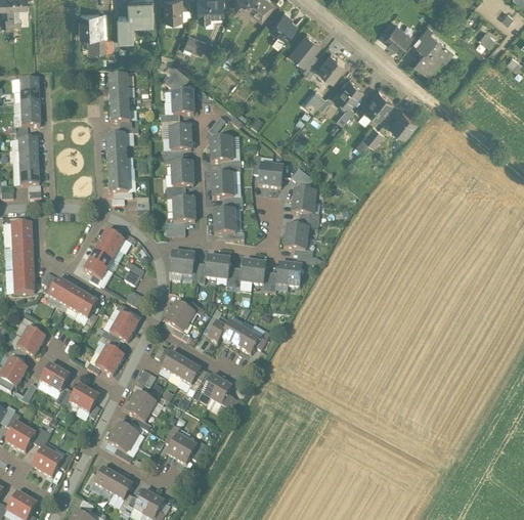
[(128,0),(129,13),(118,14),(119,38),(133,38),(133,23),(154,22),(153,0),(128,0)]
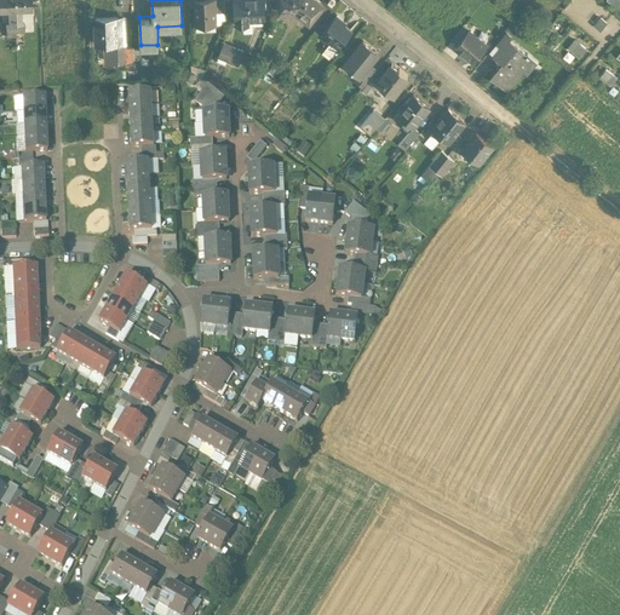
[(195,0),(196,22),(214,21),(214,10),(214,0),(195,0)]
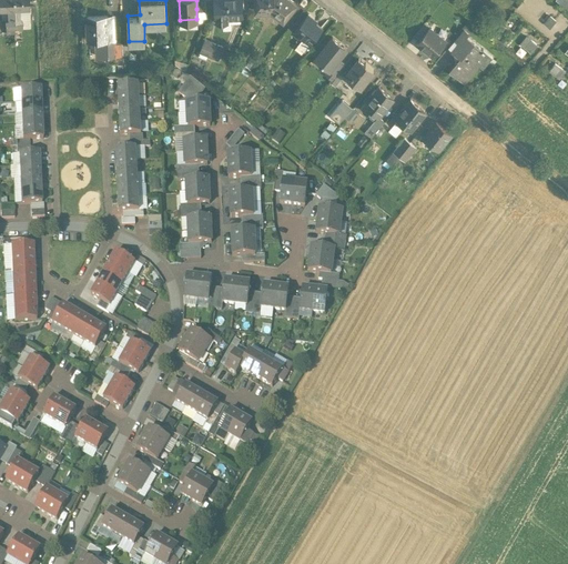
[(204,0),(206,14),(213,14),(212,0),(204,0)]
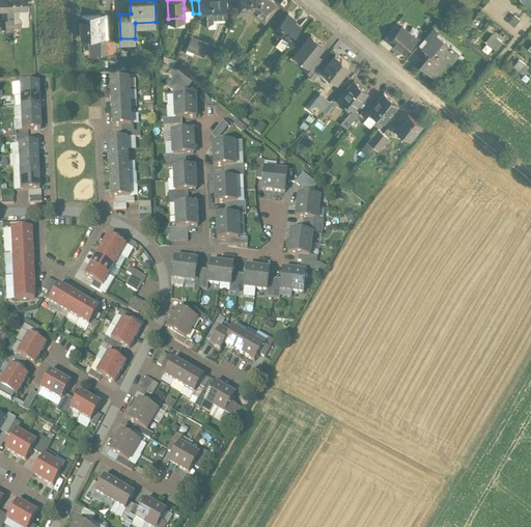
[(200,0),(201,14),(202,14),(212,14),(226,12),(225,0),(200,0)]
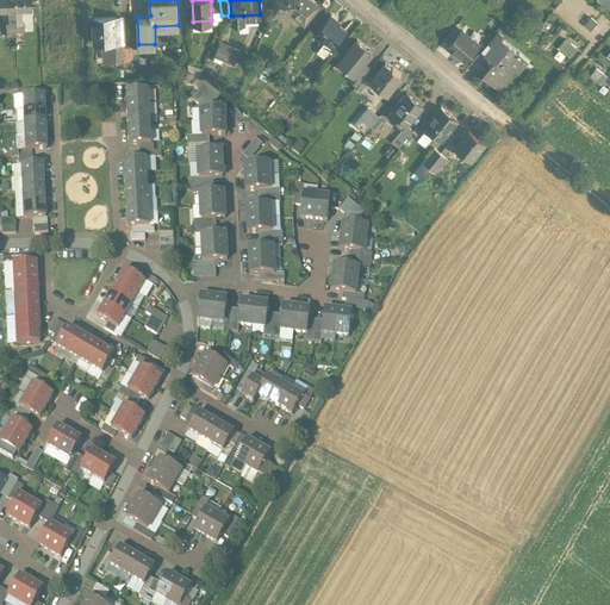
[(273,0),(274,7),(291,7),(304,18),(317,0),(273,0)]
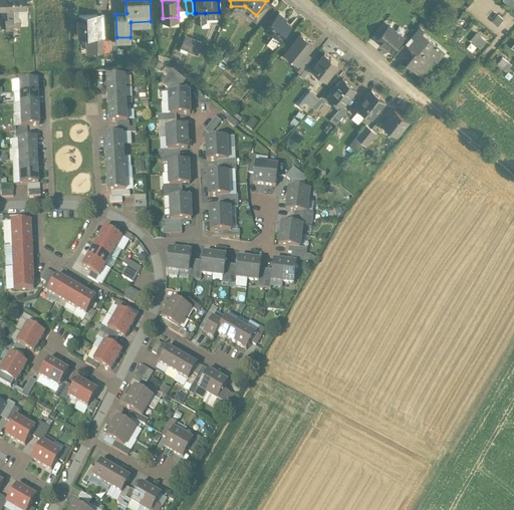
[(17,4),(17,14),(19,14),(25,13),(25,3),(17,4)]
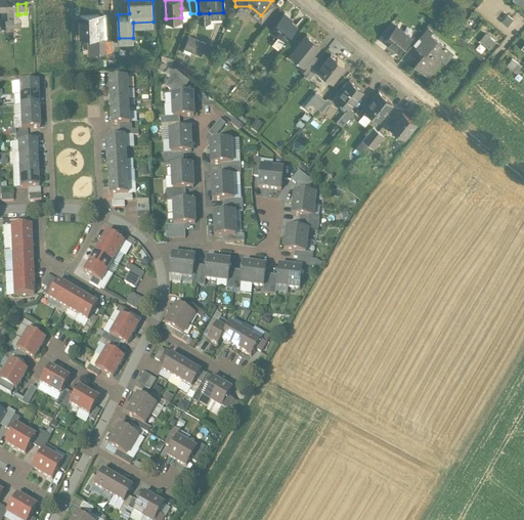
[(98,11),(80,12),(82,33),(88,33),(99,33),(98,12),(98,11)]
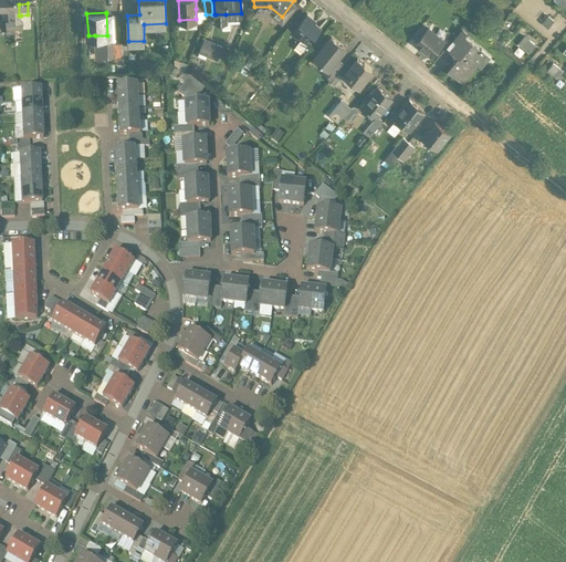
[(107,35),(95,35),(96,52),(114,51),(114,44),(113,13),(106,13),(107,35)]
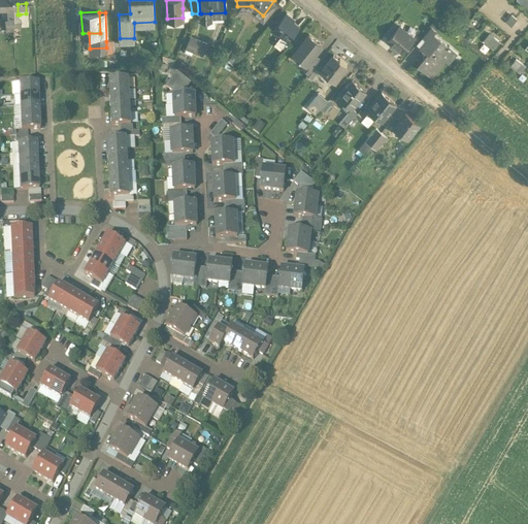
[(299,24),(285,12),(274,26),(289,37),(299,24)]
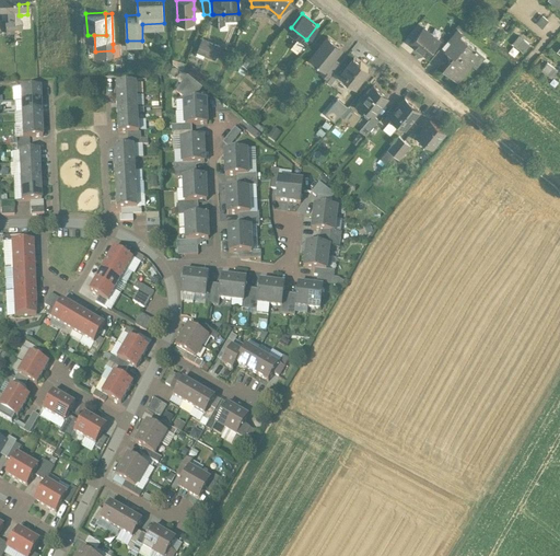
[(540,13),(536,20),(541,24),(547,18),(540,13)]
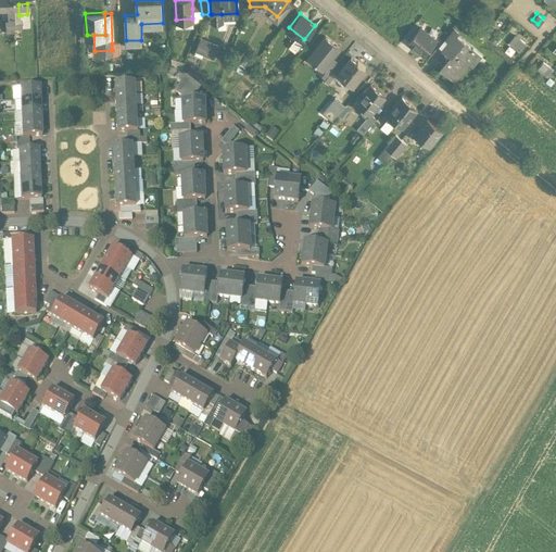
[(8,15),(4,15),(5,25),(14,25),(13,15),(8,15)]
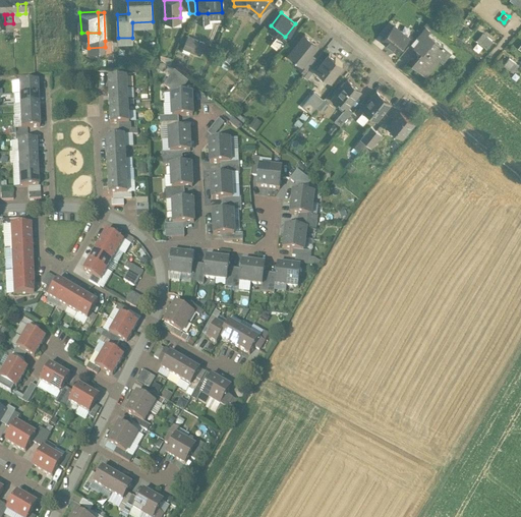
[(394,23),(383,37),(397,48),(408,35),(394,23)]
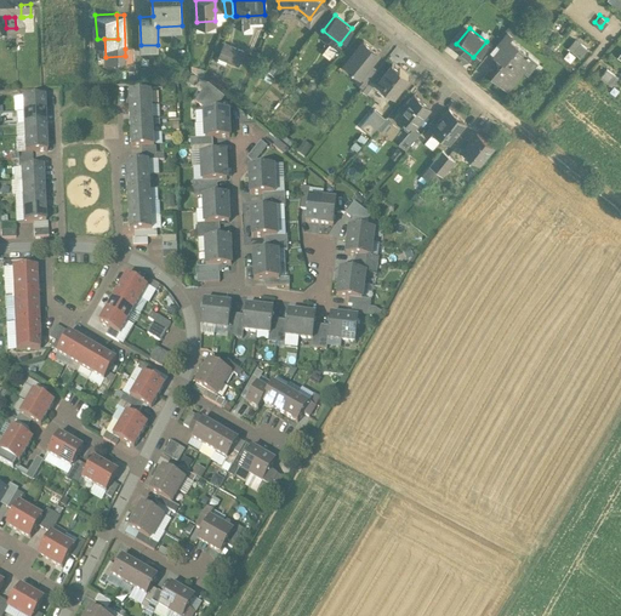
[(506,28),(497,40),(502,44),(510,36),(512,33),(506,28)]
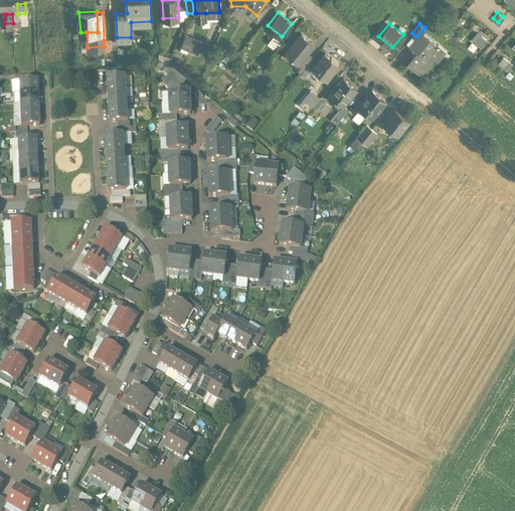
[(480,45),(487,37),(477,29),(471,37),(480,45)]
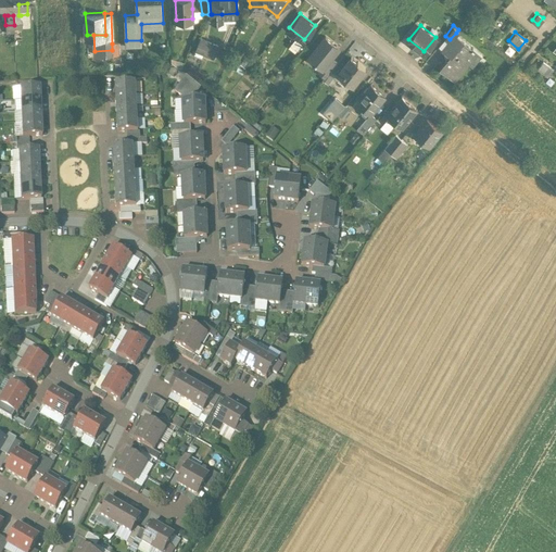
[(456,33),(450,39),(443,48),(446,50),(446,51),(445,51),(446,55),(447,55),(440,65),(454,76),(467,59),(472,63),(481,52),(474,47),(475,47),(472,45),(472,46),(456,33)]
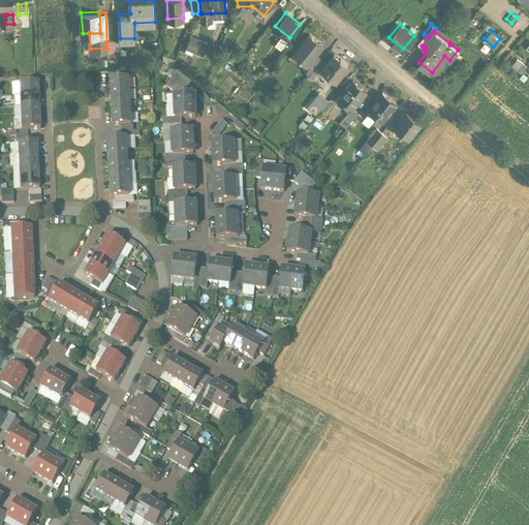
[(322,42),(309,32),(293,51),(300,56),(301,57),(306,61),(307,61),(314,52),(322,42)]
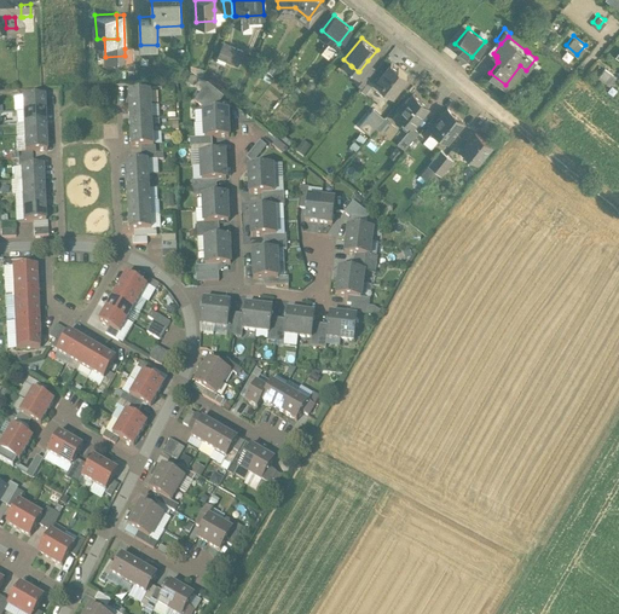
[(242,47),(223,40),(218,52),(237,61),(242,47)]
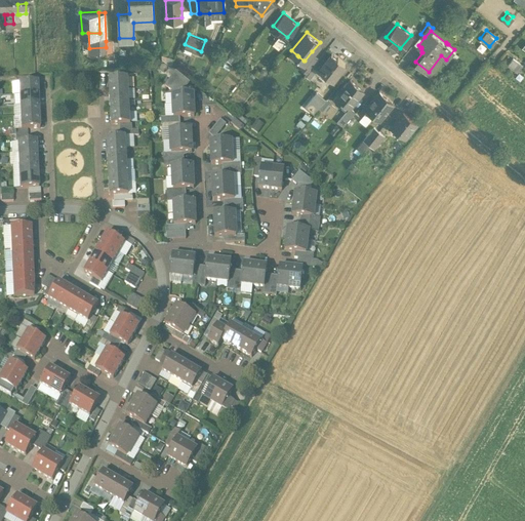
[(337,55),(333,52),(333,51),(331,50),(319,67),(333,78),(346,62),(337,55)]
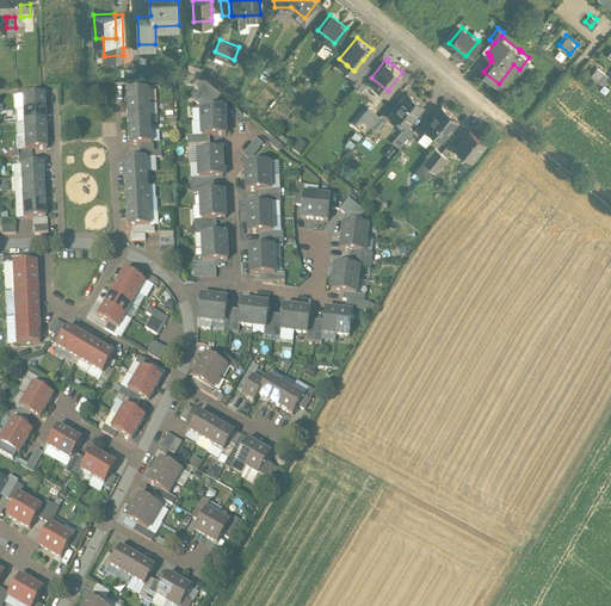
[(370,66),(363,60),(355,70),(353,70),(350,76),(357,82),(370,66)]
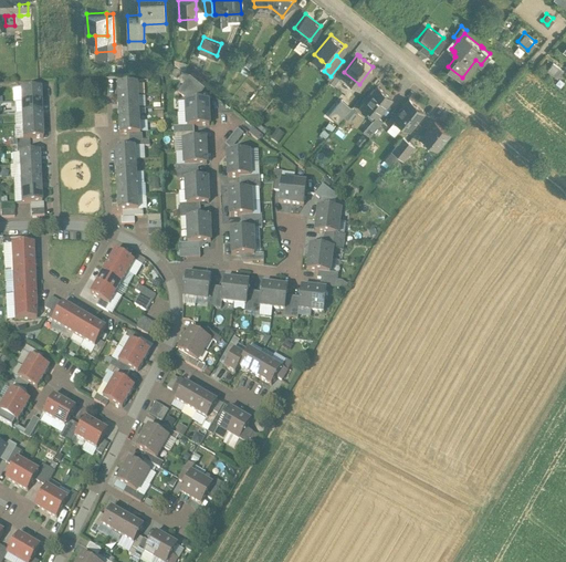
[(552,59),(545,66),(556,75),(562,68),(552,59)]
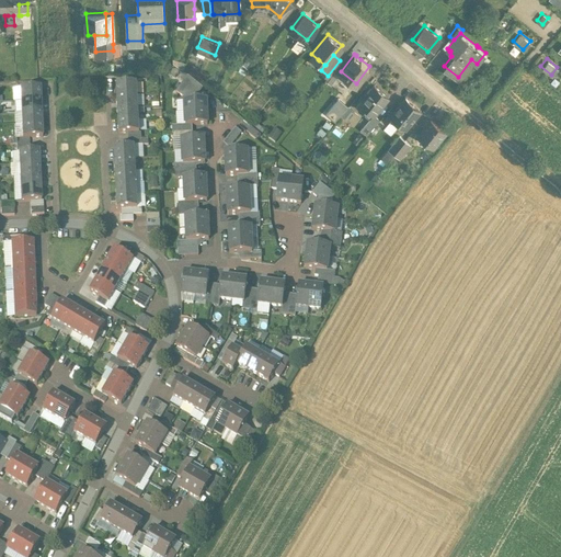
[(184,97),(196,95),(204,86),(189,74),(176,88),(184,97)]
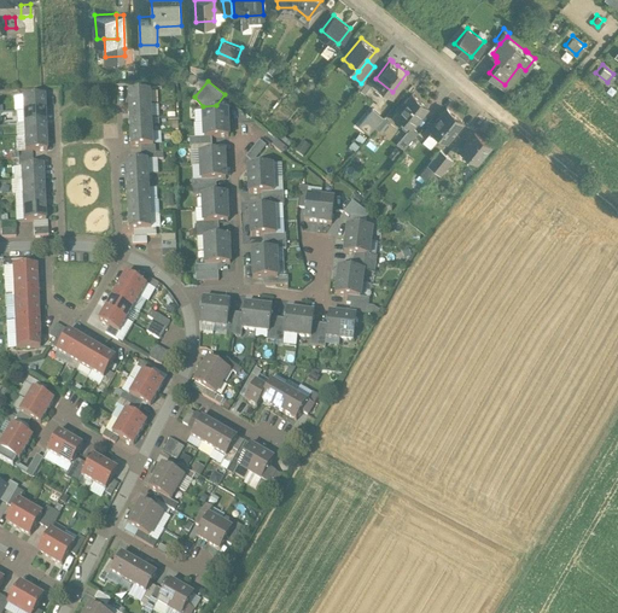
[(151,87),(128,88),(129,103),(151,101),(151,87)]
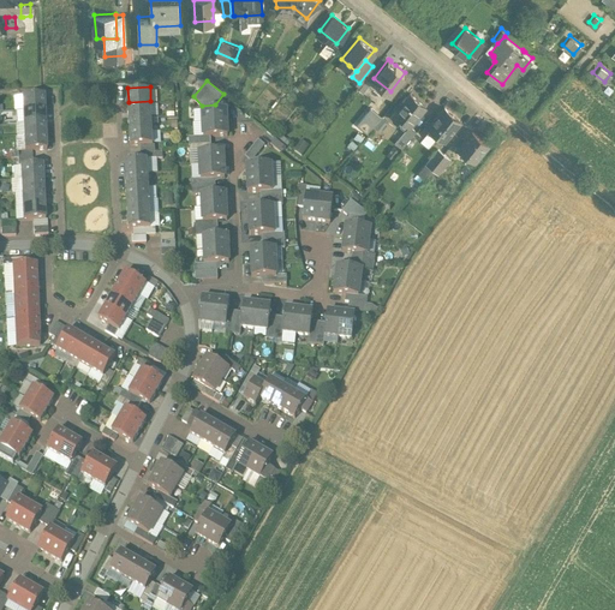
[(410,90),(390,113),(398,118),(401,121),(400,123),(405,126),(408,123),(410,124),(410,123),(427,103),(410,90)]
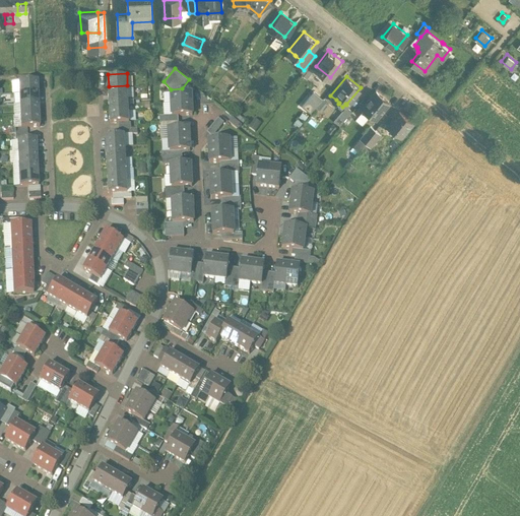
[(37,78),(18,78),(19,90),(38,89),(37,78)]
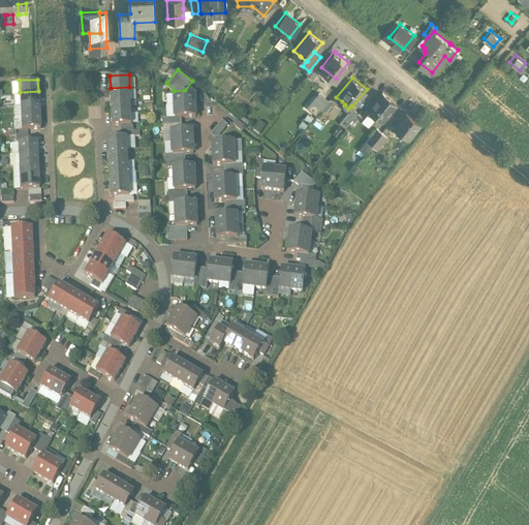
[(129,87),(111,88),(111,99),(130,98),(129,87)]
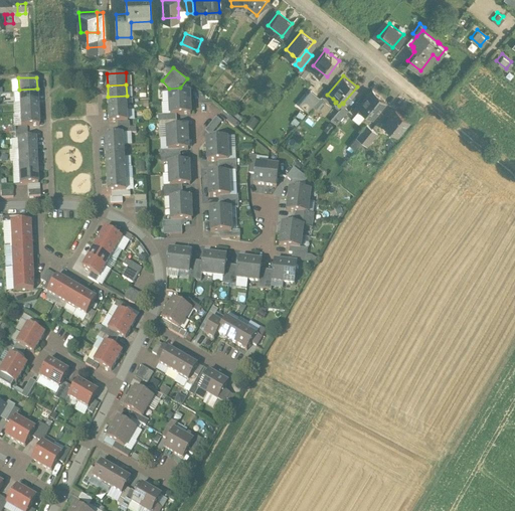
[(180,88),(169,89),(170,100),(190,99),(189,88),(180,88)]
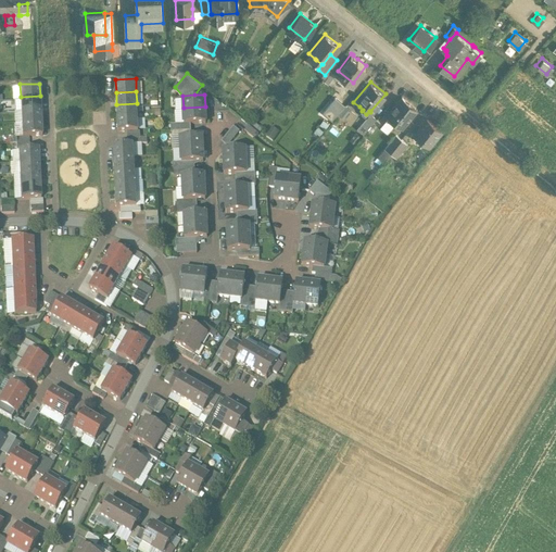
[(402,95),(388,111),(390,112),(387,116),(394,123),(397,118),(403,123),(417,107),(402,95)]
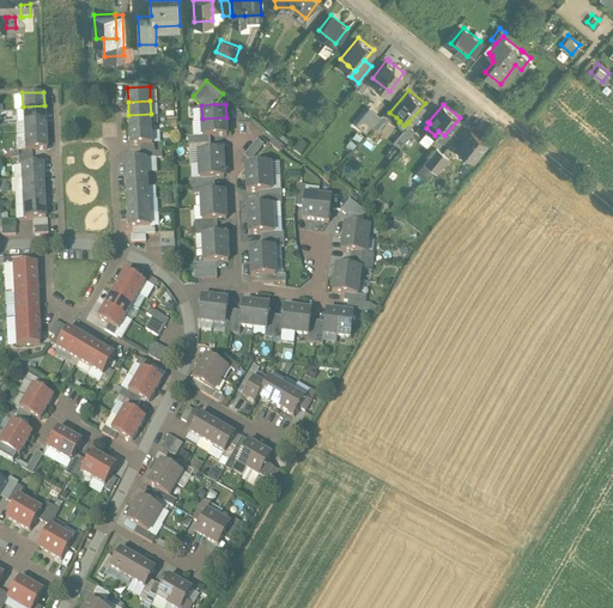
[(44,105),(23,107),(23,120),(46,119),(44,105)]
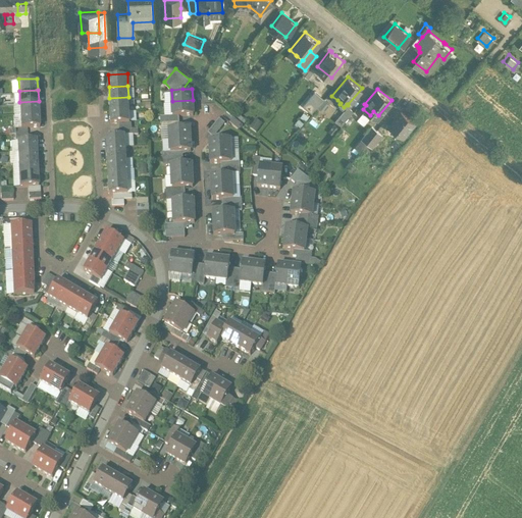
[(311,101),(316,105),(325,95),(320,91),(311,101)]
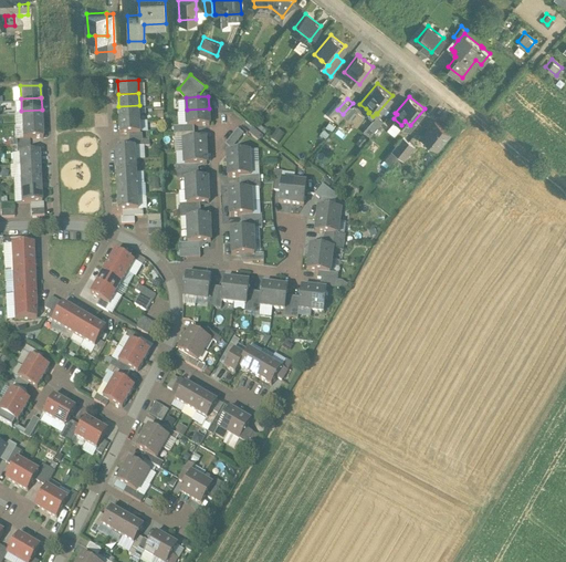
[(353,103),(343,114),(349,118),(358,108),(353,103)]
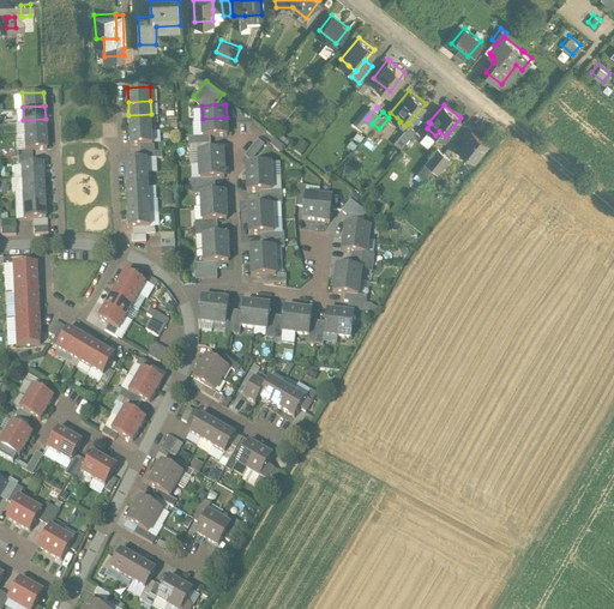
[(151,114),(128,115),(130,128),(151,127),(151,114)]
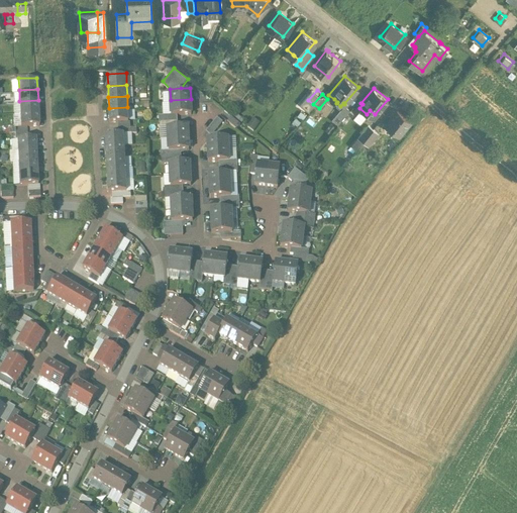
[(191,99),(171,100),(171,112),(177,112),(191,111),(191,99)]
